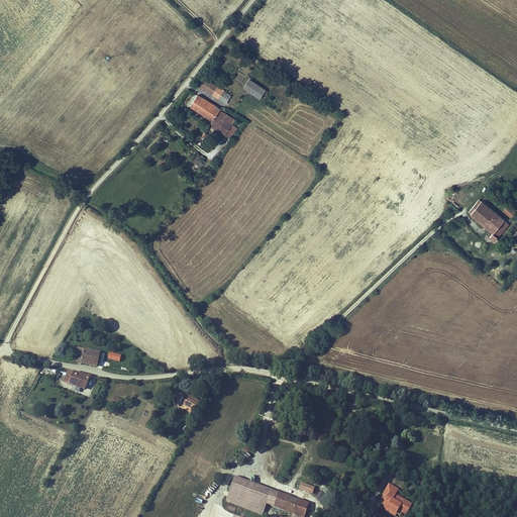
[(235,93),(207,74),(202,81),(230,100),(235,93)]
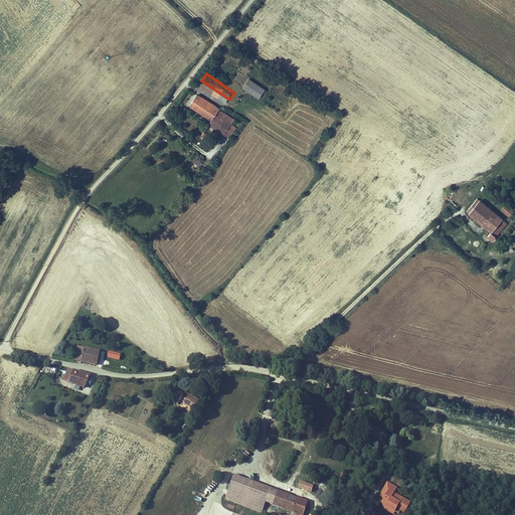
[(269,90),(253,77),(247,84),(263,97),(269,90)]
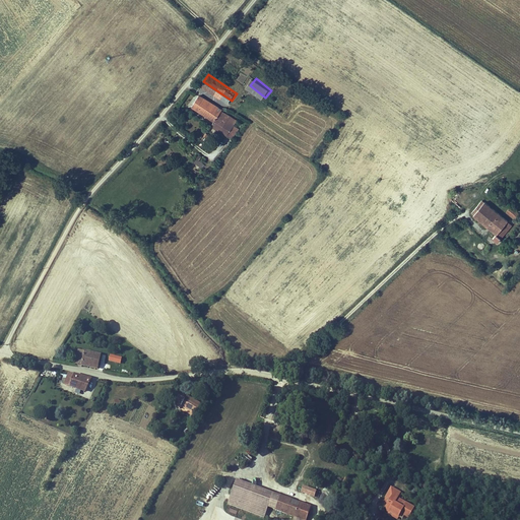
[(214,116),(221,107),(221,106),(201,90),(193,101),(214,116)]
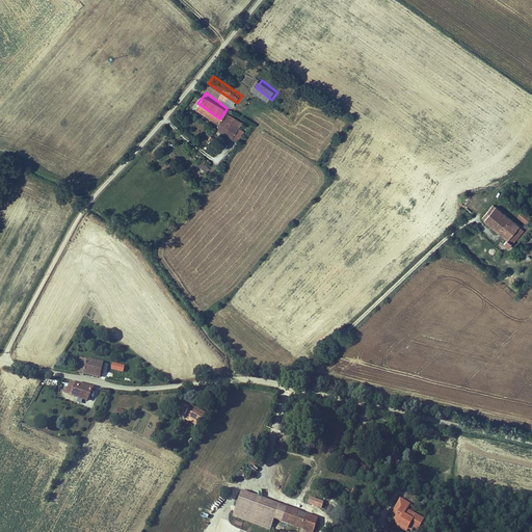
[(236,116),(227,109),(219,118),(215,124),(224,131),(236,116)]
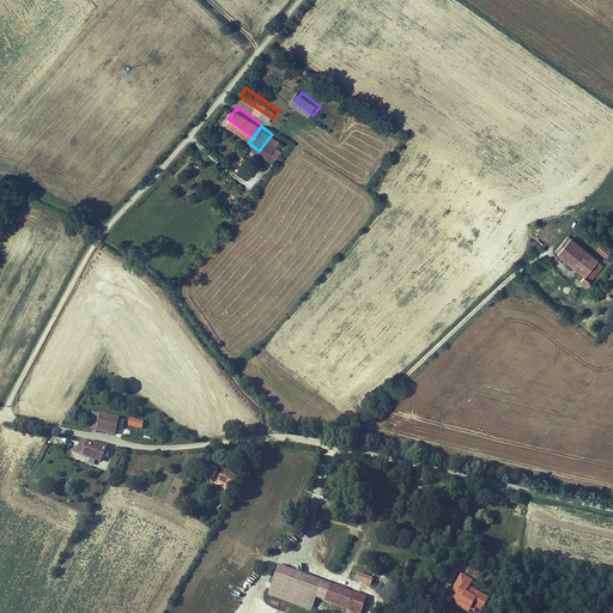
[(278,139),(272,134),(259,151),(266,156),(278,139)]
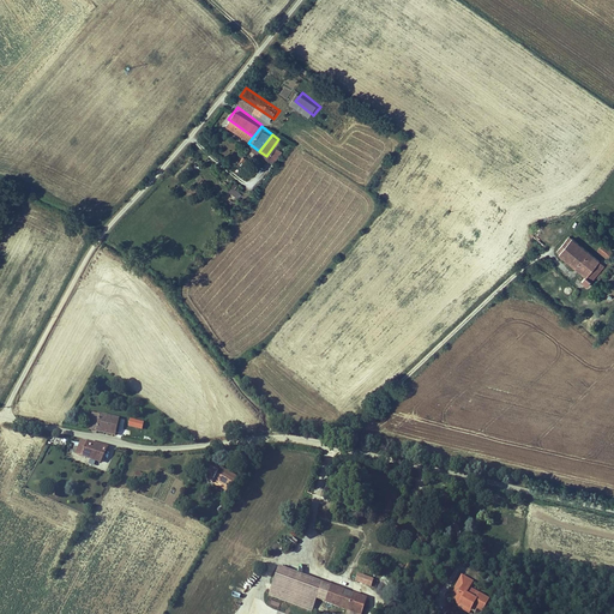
[(275,161),(266,156),(259,164),(270,170),(275,161)]
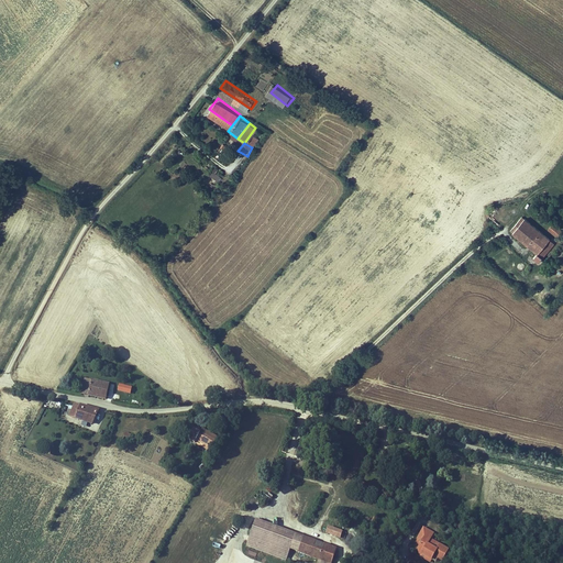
[(217,157),(228,163),(231,156),(221,151),(217,157)]
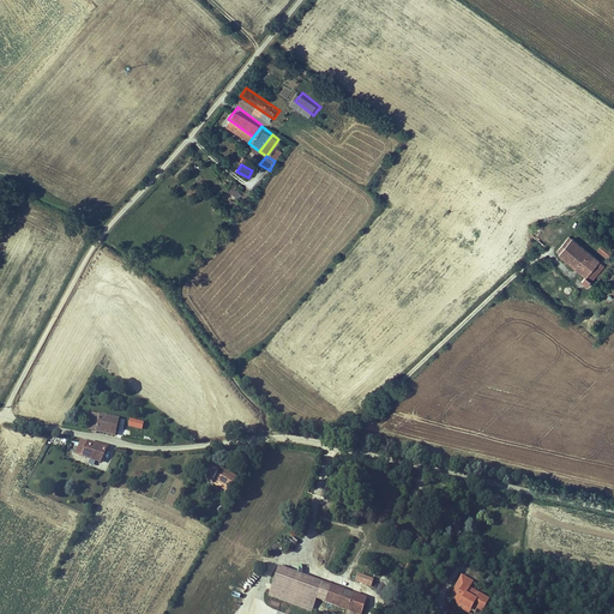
[(234,180),(230,176),(224,185),(234,192),(238,188),(232,184),(234,180)]
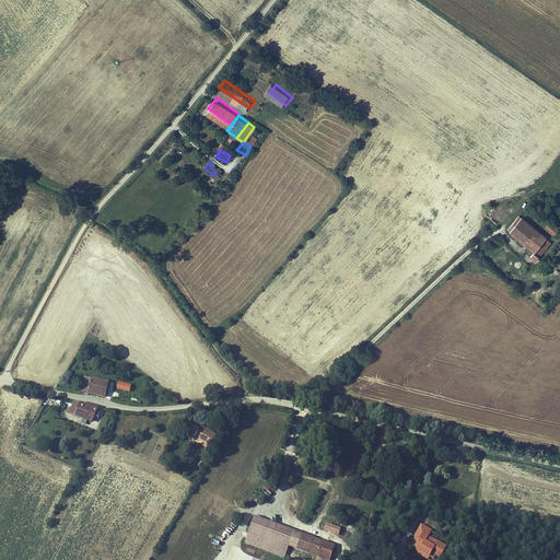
[(535,230),(518,217),(506,232),(523,244),(535,230)]
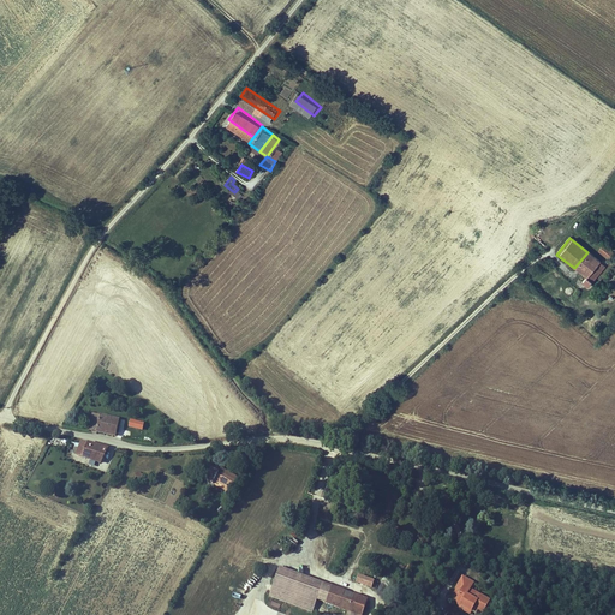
[(602,242),(597,249),(608,258),(613,252),(602,242)]
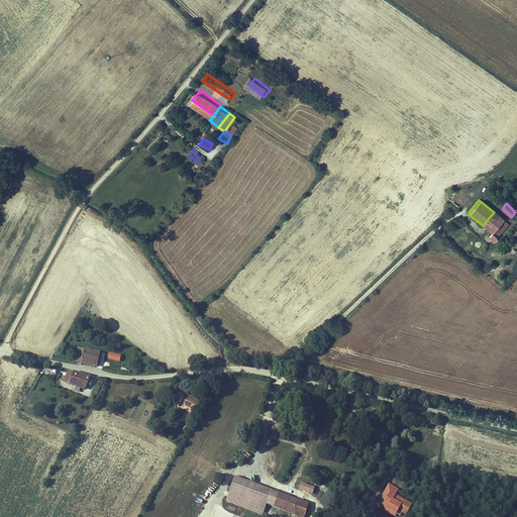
[(503,218),(494,212),(483,225),(492,232),(503,218)]
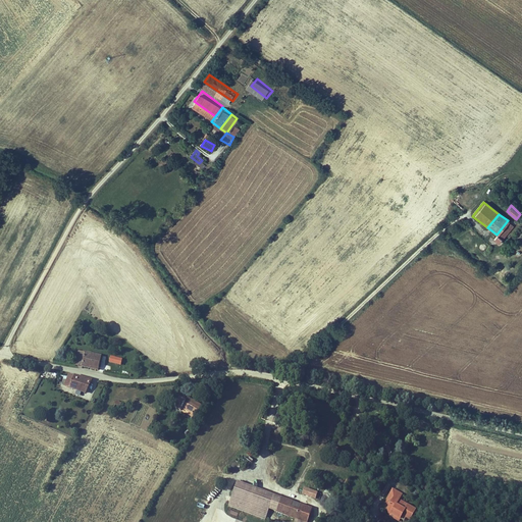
[(514,225),(508,220),(497,235),(492,239),(499,244),(507,232),(514,225)]
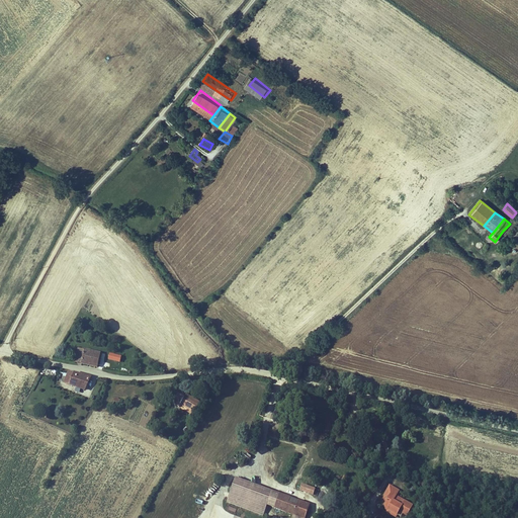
[(78,349),(75,362),(98,367),(101,354),(78,349)]
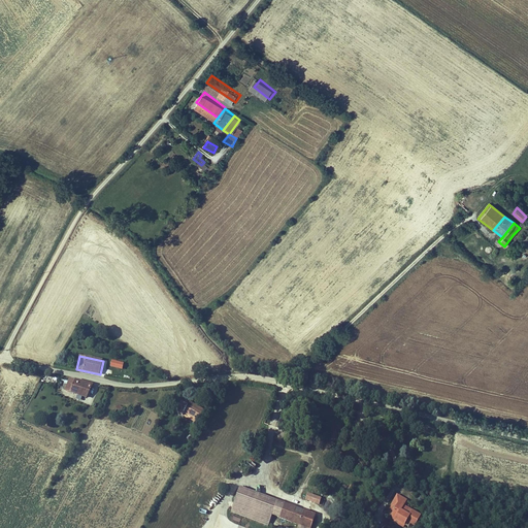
[(123,369),(124,362),(111,360),(110,367),(123,369)]
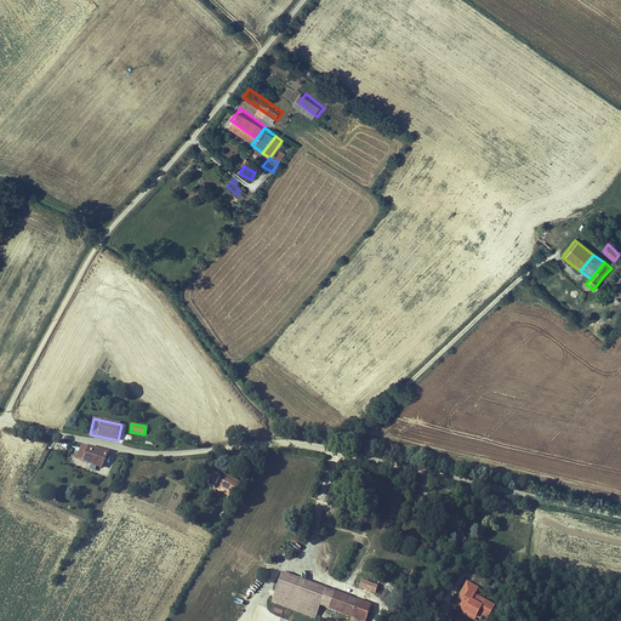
[(84,462),(90,446),(81,445),(77,460),(84,462)]
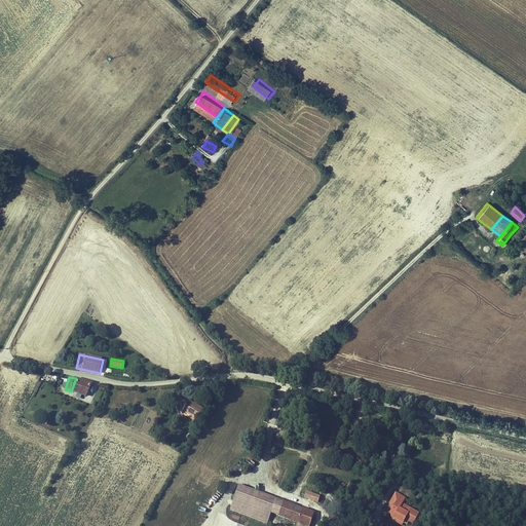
[(85,398),(94,383),(76,378),(71,391),(85,398)]
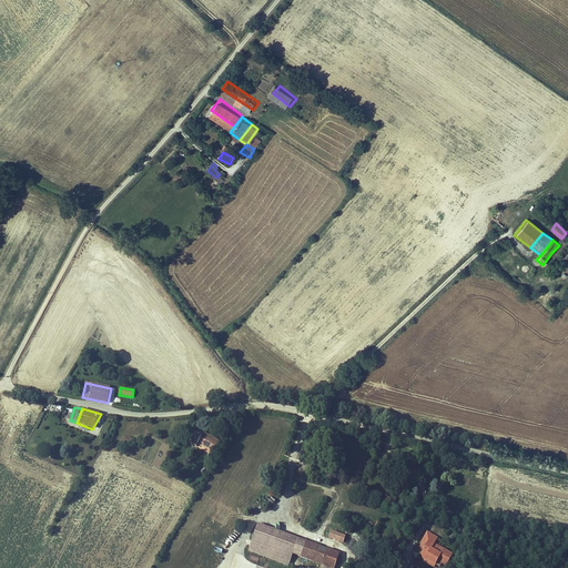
[(214,437),(205,433),(203,436),(196,433),(191,443),(198,447),(200,443),(208,448),(215,452),(221,442),(214,437)]
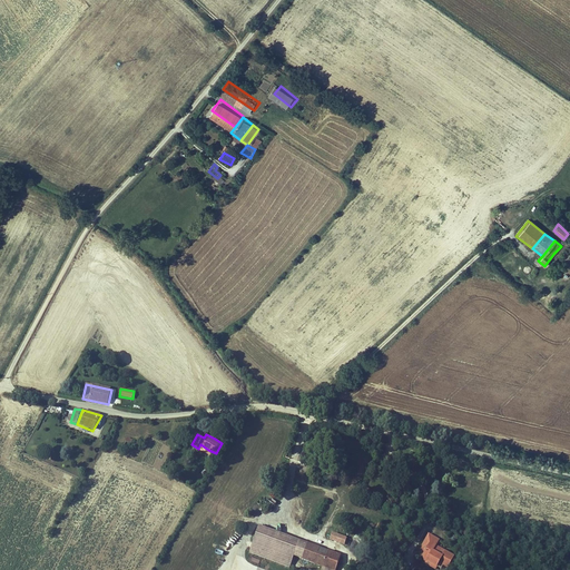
[(294,557),(300,541),(259,527),(254,543),(293,558),(294,557)]
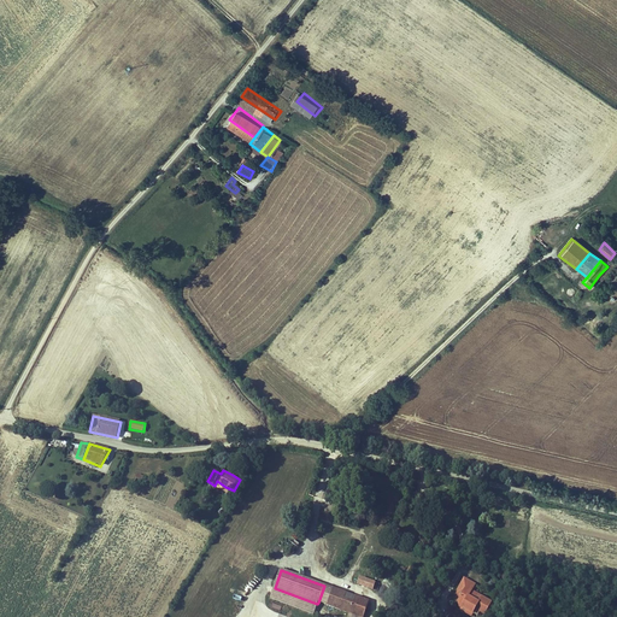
[(380,583),(359,577),(358,585),(377,591),(380,583)]
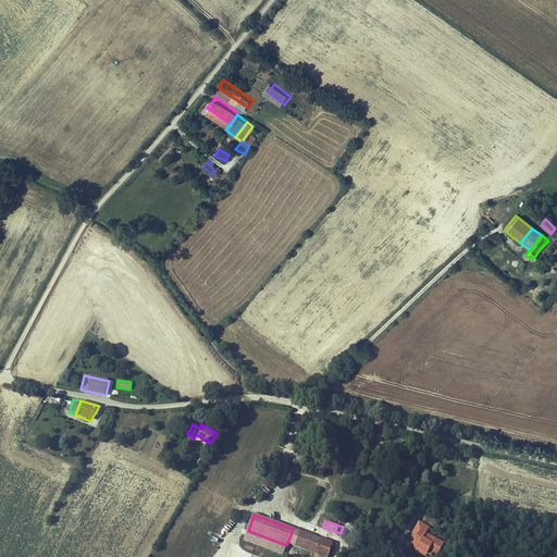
[(429,528),(420,522),(415,531),(420,534),(417,540),(415,544),(419,546),(418,548),(428,554),(430,551),(436,554),(443,544),(436,540),(433,546),(426,542),(430,537),(424,535),(425,534),(429,528)]
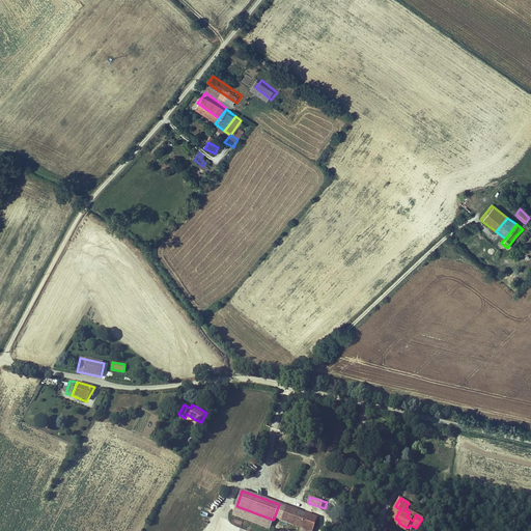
[(274,519),(281,521),(286,507),(279,504),(274,519)]
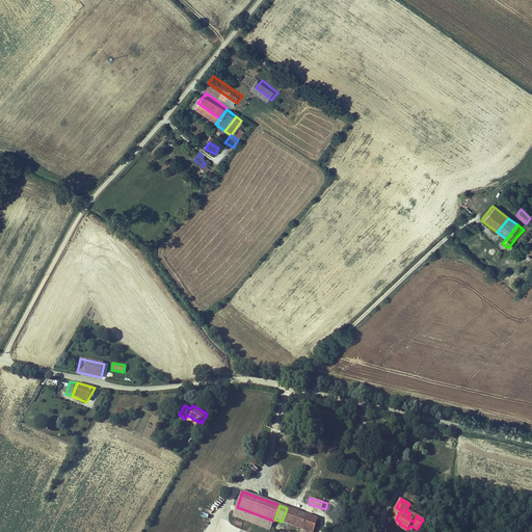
[(273,521),(237,507),(234,516),(270,529),(273,521)]
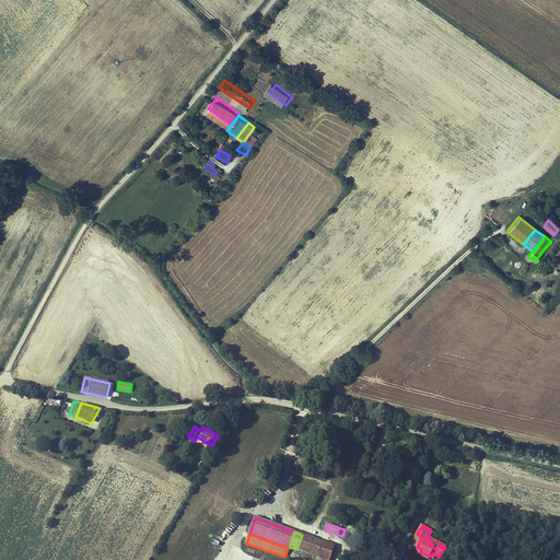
[(302,535),(296,549),(316,556),(315,559),(328,559),(334,546),(322,541),(321,545),(313,541),(314,539),(302,535)]
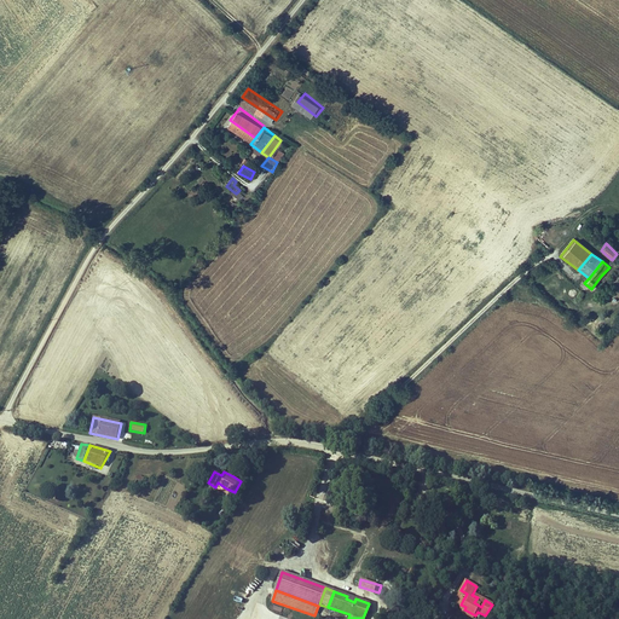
[(473,594),(472,595),(478,597),(474,602),(481,607),(485,600),(473,594)]
